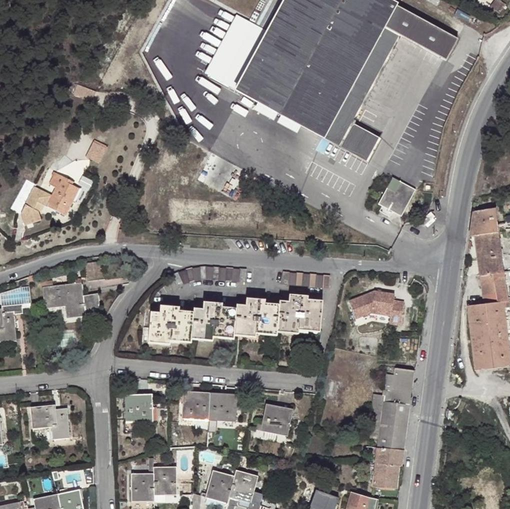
[(268,33),(236,91),(236,92),(311,133),(365,163),(379,140),(372,136),(352,126),(360,112),(365,105),(400,37),(441,59),(449,62),(460,43),(379,0),(273,0),(259,27),(268,33)]
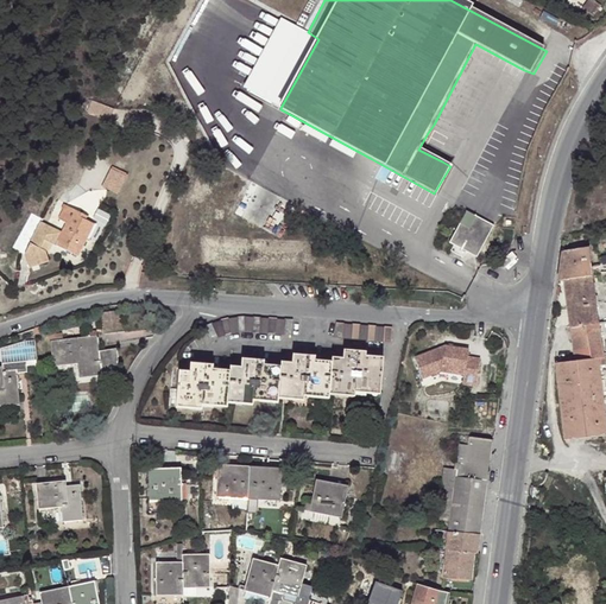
[(603,1),(600,0),(585,0),(582,4),(594,12),(603,1)]
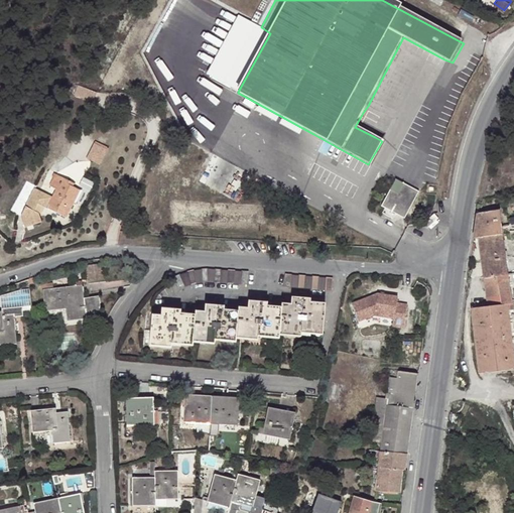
[(249,22),(218,81),(238,92),(270,33),(261,27),(249,22)]
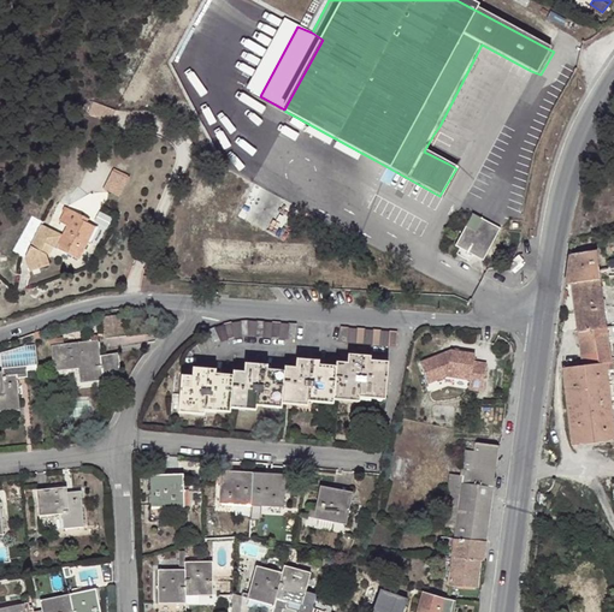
[(64,96),(80,105),(89,100),(92,96),(69,84),(64,96)]
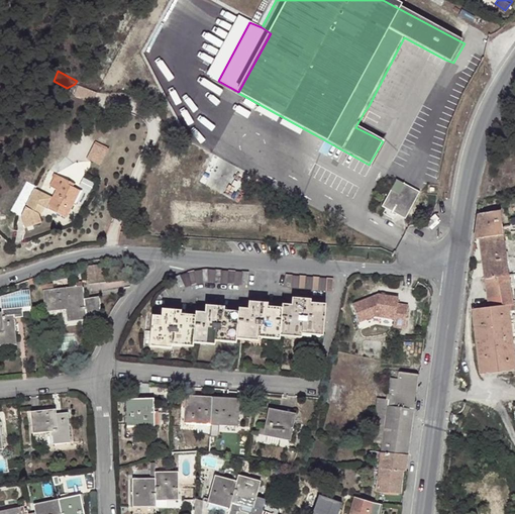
[(105,147),(91,140),(83,156),(97,163),(105,147)]
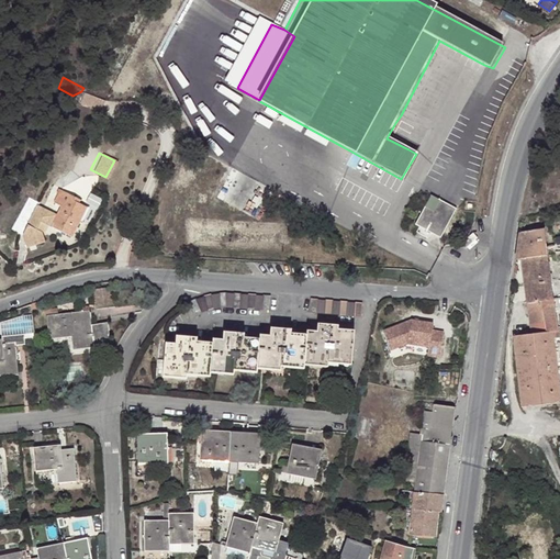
[(76,200),(78,196),(64,188),(56,201),(62,204),(57,214),(37,204),(23,231),(30,247),(48,239),(45,233),(46,232),(38,227),(42,222),(49,226),(71,235),(88,204),(82,202),(76,200)]
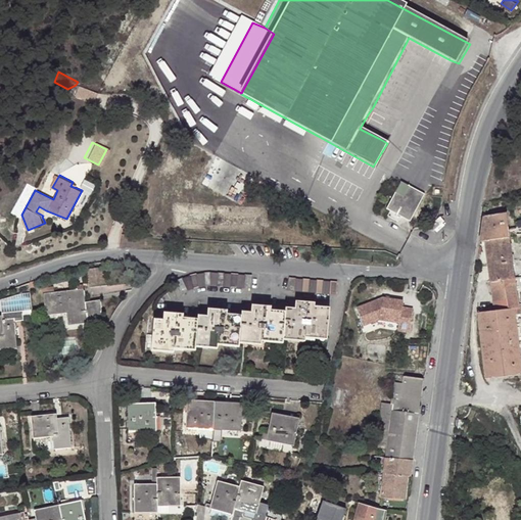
[(408,224),(424,193),(400,180),(384,209),(408,224)]
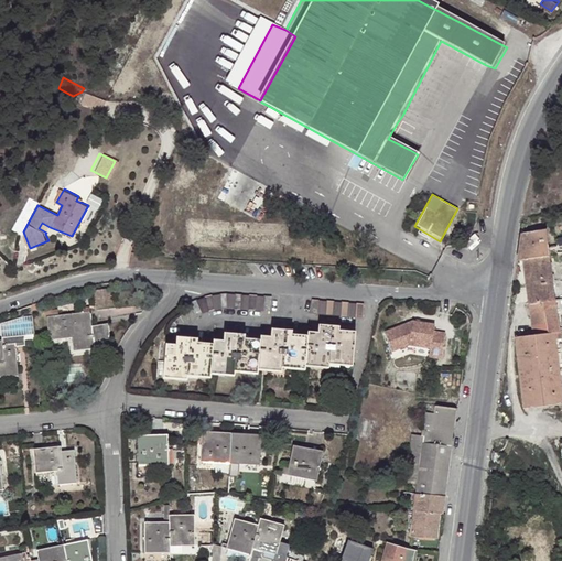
[(39,228),(46,233),(50,227),(42,223),(39,228)]
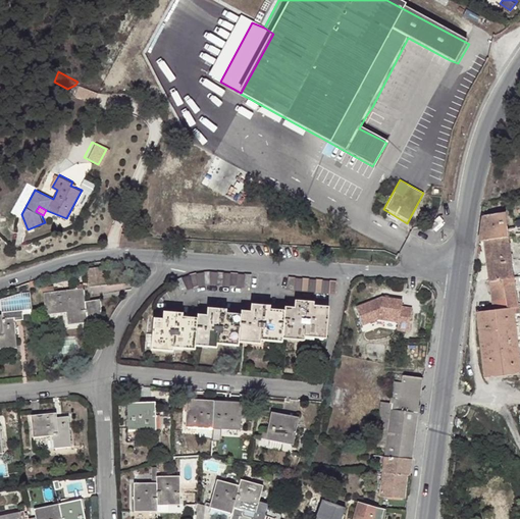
[(504,210),(483,211),(480,212),(476,238),(482,238),(491,307),(474,310),(482,376),(519,371),(519,355),(518,355),(513,312),(519,310),(504,210)]
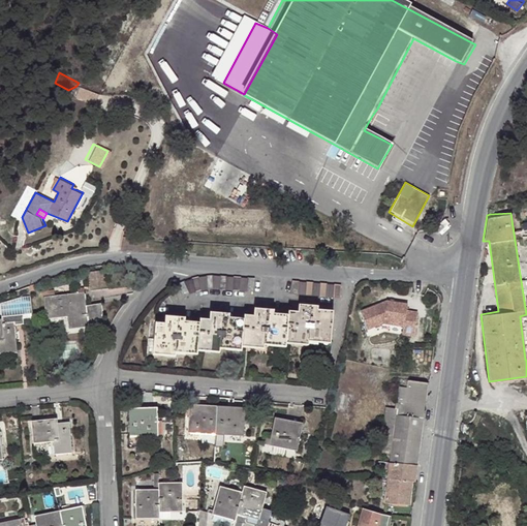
[(103,267),(86,269),(88,284),(104,282),(103,267)]
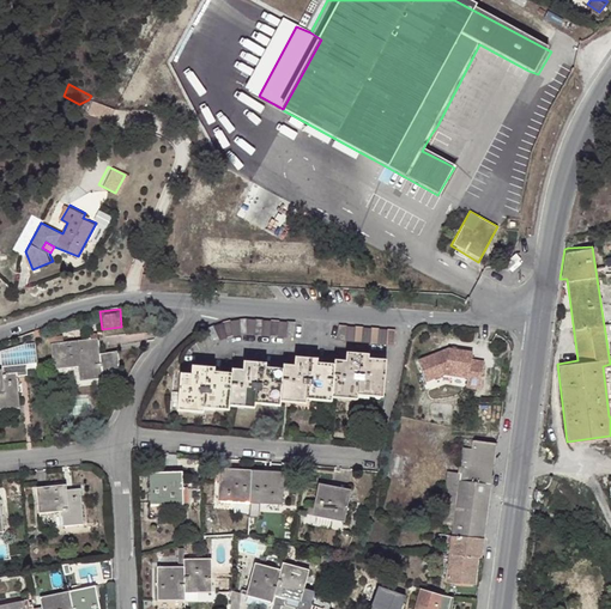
[(282,329),(285,315),(246,310),(204,321),(207,336),(240,326),(244,326),(282,329)]
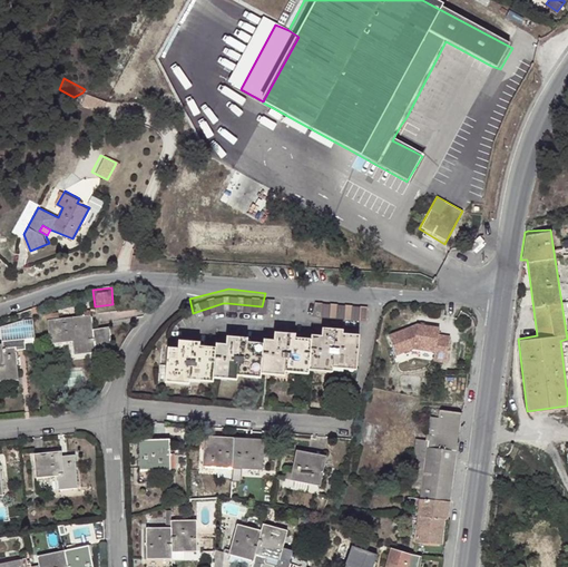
[(316,300),(306,299),(304,311),(315,313),(316,300)]
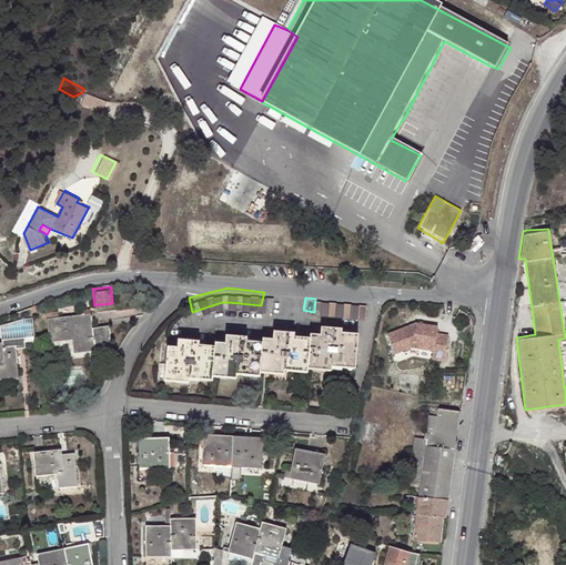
[(360,314),(362,303),(323,300),(323,312),(360,314)]
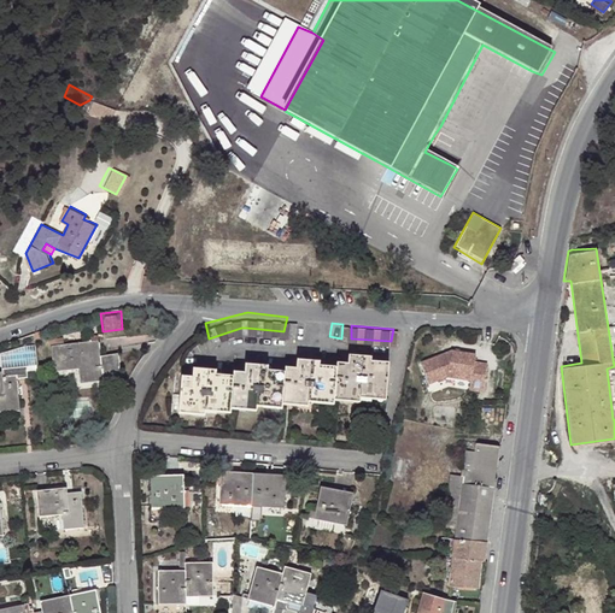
[(99,352),(98,337),(86,339),(63,341),(50,342),(51,369),(75,366),(77,381),(101,377),(99,352)]
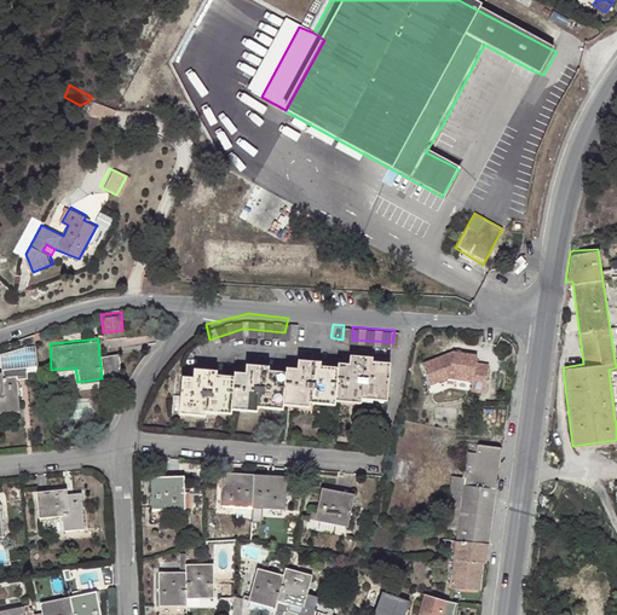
[(36,366),(34,341),(21,342),(0,348),(0,360),(1,365),(27,363),(28,367),(36,366)]
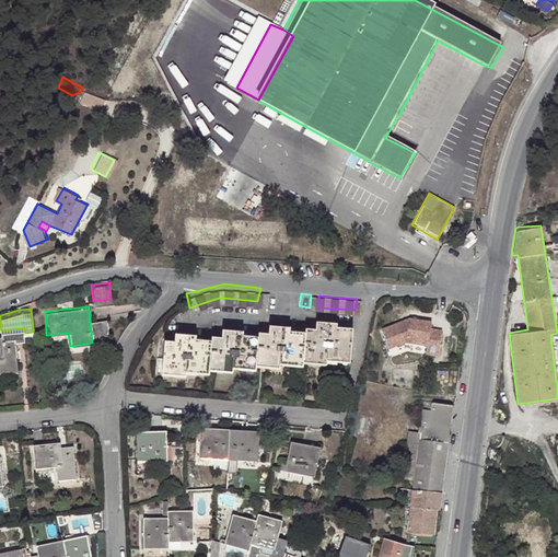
[(407,315),(379,326),(386,346),(404,339),(425,343),(423,351),(437,354),(440,328),(429,326),(430,320),(407,315)]
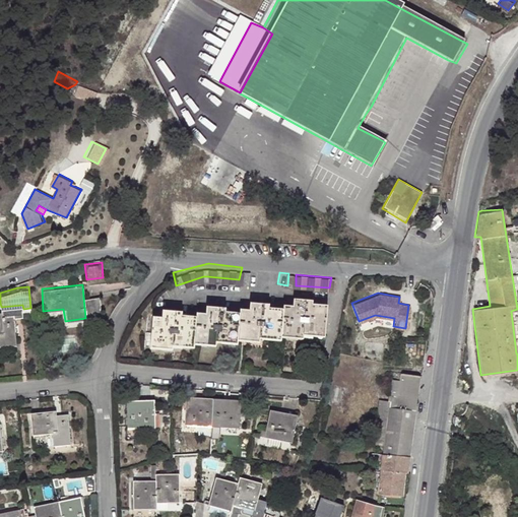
[(99,295),(83,297),(85,318),(96,317),(101,310),(99,295)]
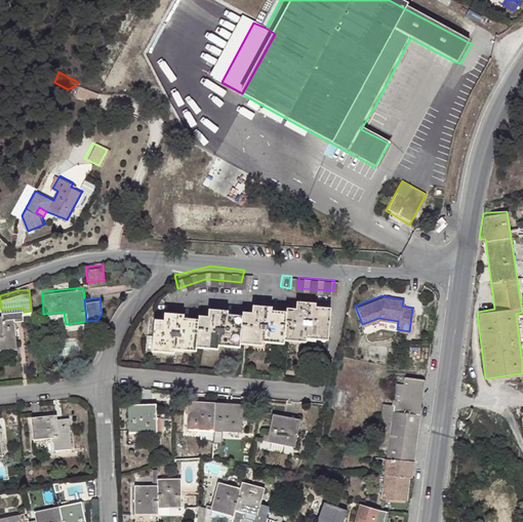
[(306,330),(328,331),(330,306),(311,305),(311,299),(299,308),(287,307),(287,311),(272,310),(272,305),(263,304),(262,309),(246,309),(246,313),(227,312),(226,308),(215,308),(213,315),(200,314),(200,317),(179,317),(179,313),(169,312),(168,318),(156,317),(153,347),(177,350),(177,347),(196,348),(196,345),(219,346),(219,342),(239,344),(239,342),(260,342),(262,338),(283,339),(284,335),(305,336),(306,330)]
